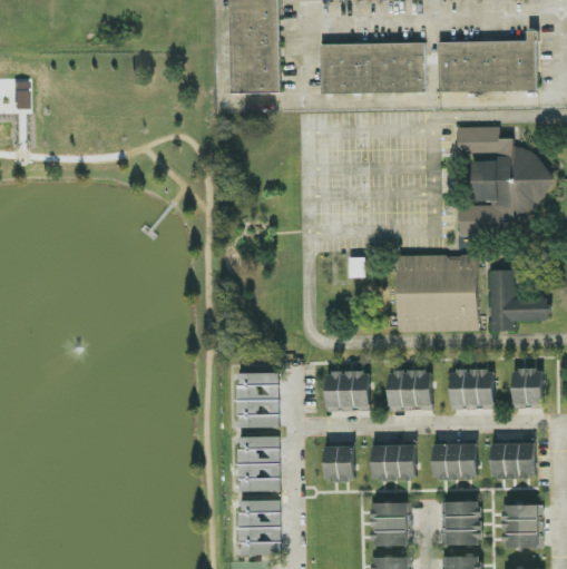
[(227,0),(230,94),(279,92),(276,0),(227,0)]
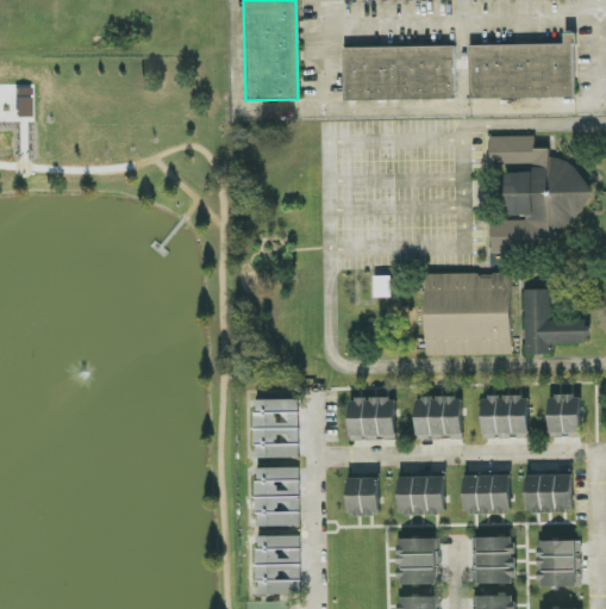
[(467,45),(468,99),(573,97),(572,33),(563,33),(563,44),(467,45)]
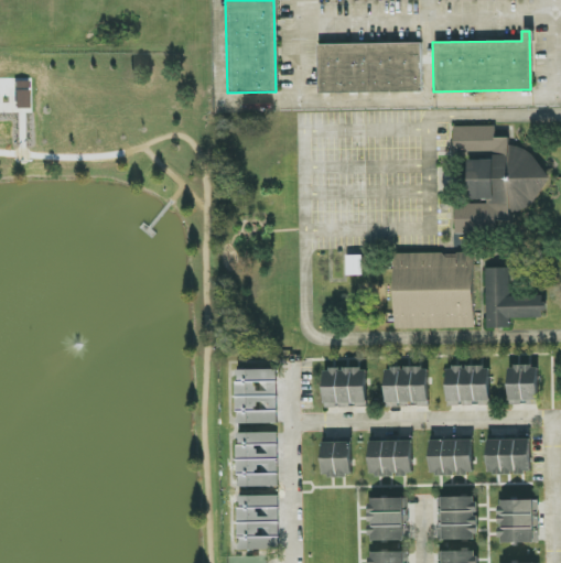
[(420,91),(419,42),(316,44),(317,93),(420,91)]
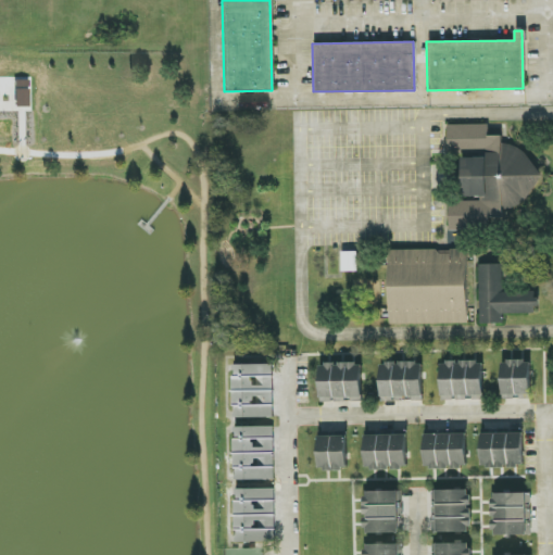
[(447,227),(499,226),(542,171),(507,144),(500,144),(500,136),(486,136),(486,124),(445,124),(445,150),(484,150),(478,156),(460,156),(461,197),(475,196),(480,200),(447,200),(447,227)]
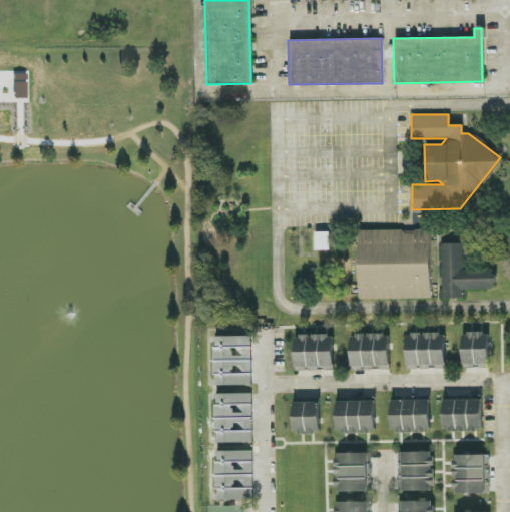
[(357,230),(358,299),(430,298),(429,229),(357,230)]
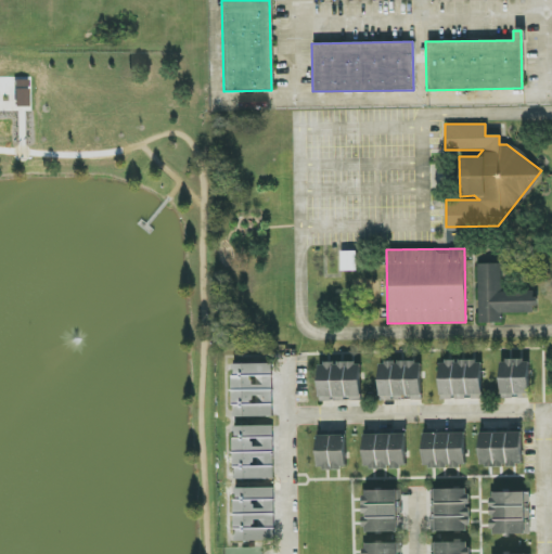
[(339,270),(355,270),(355,250),(338,250),(339,270)]
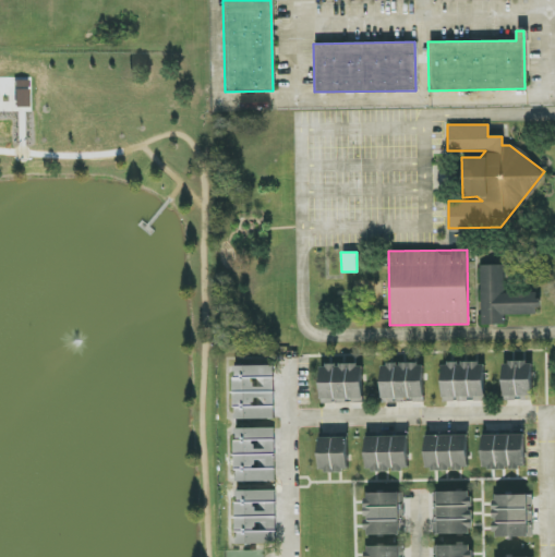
[(480,324),(502,324),(502,314),(537,314),(535,292),(501,293),(501,264),(478,265),(480,324)]
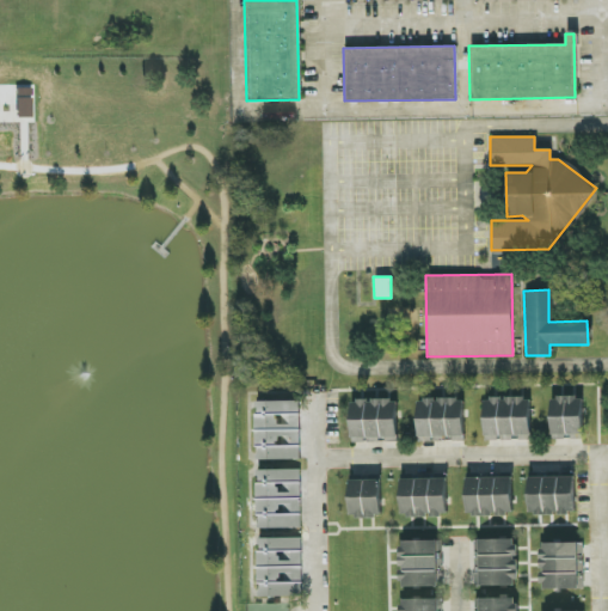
[(582,397),(550,396),(548,435),(581,437),(582,397)]
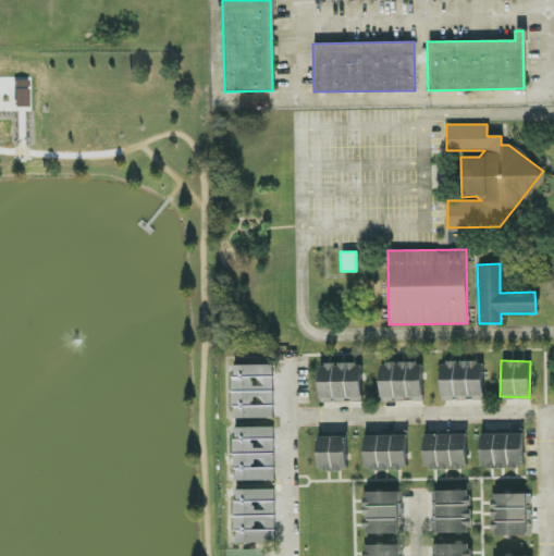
[(481,361),(439,361),(440,399),(482,398),(481,361)]
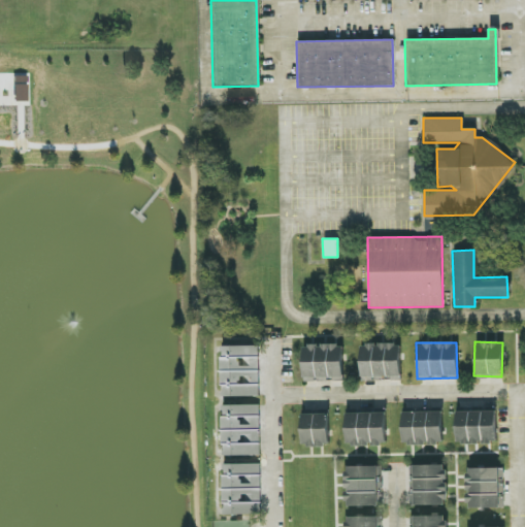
[(399,343),(359,343),(360,380),(400,379),(399,343)]
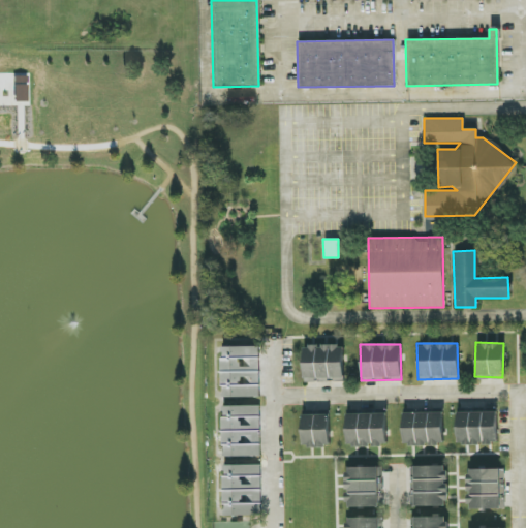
[(302,345),(303,380),(343,379),(342,345),(302,345)]
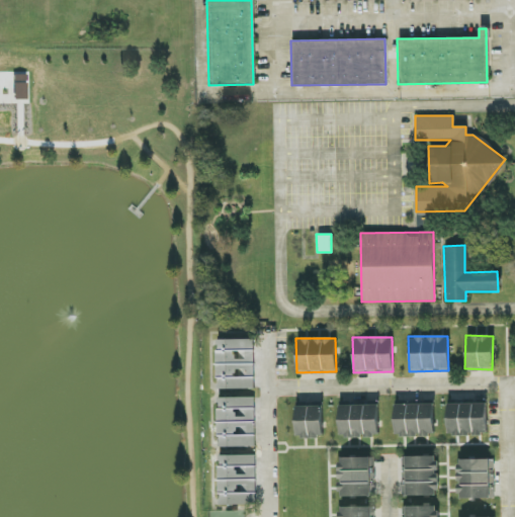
[(252,389),(251,339),(215,339),(216,389),(252,389)]
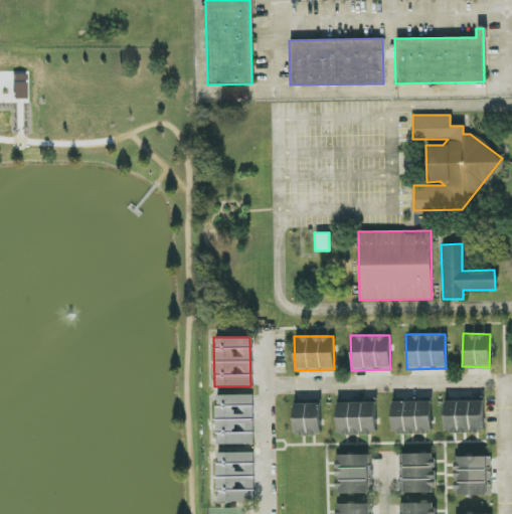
[(250,394),(215,395),(216,445),(251,444),(250,394)]
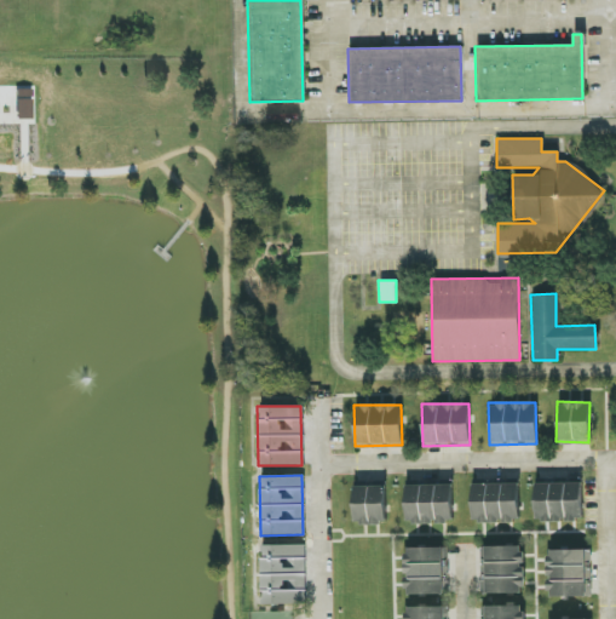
[(352,525),(385,523),(384,482),(352,483),(352,525)]
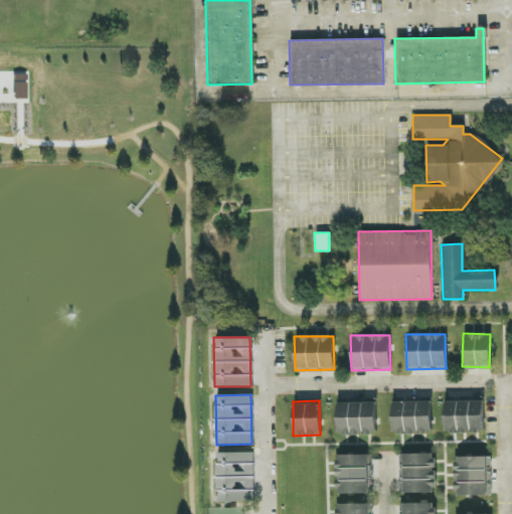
[(431,400),(391,401),(391,433),(431,433),(431,400)]
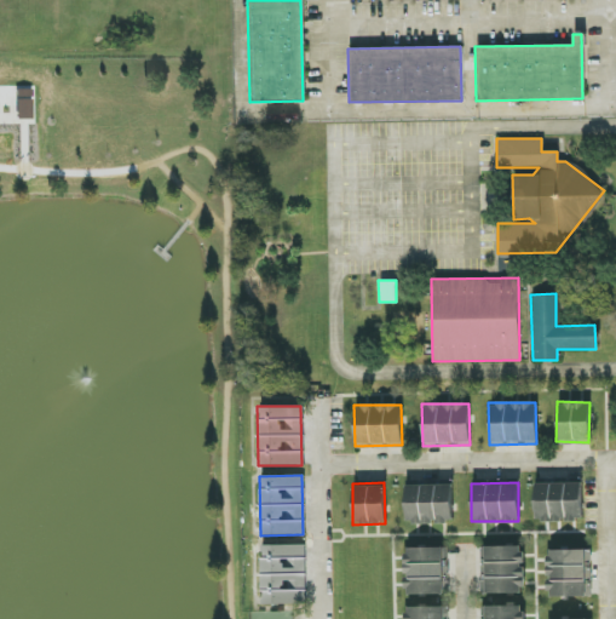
[(580,482),(533,482),(534,521),(581,520),(580,482)]
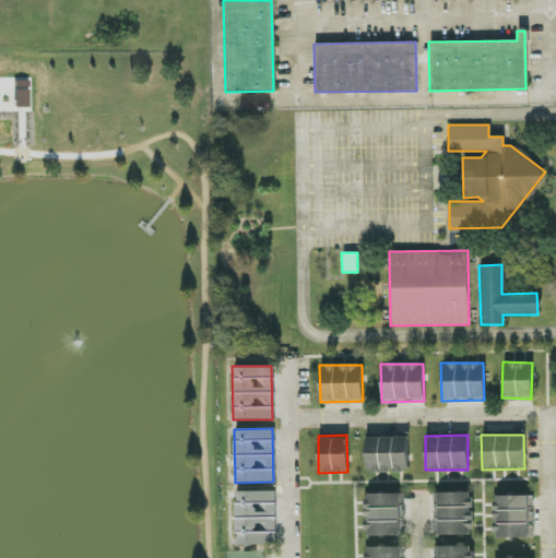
[(407,471),(407,436),(365,437),(365,472),(407,471)]
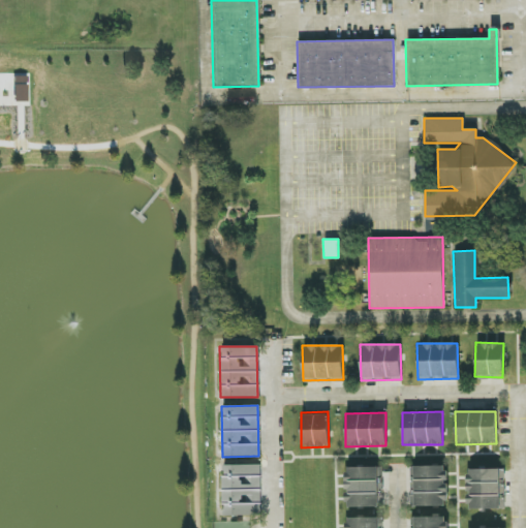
[(258,464),(221,464),(222,516),(259,515),(258,464)]
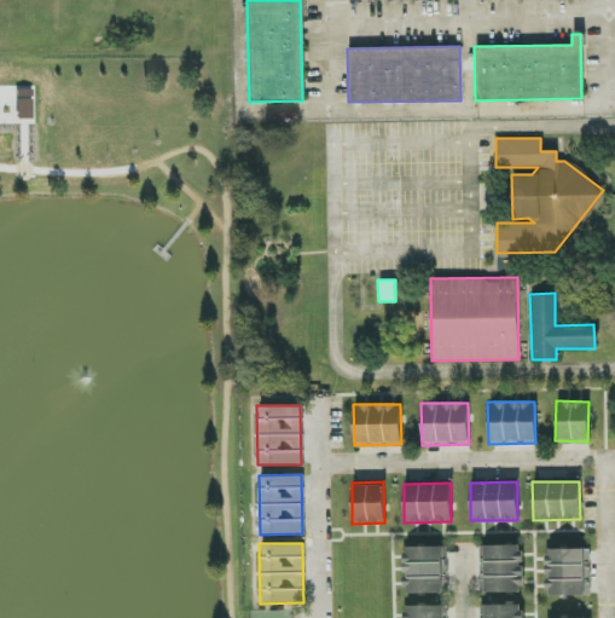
[(521,591),(521,544),(482,546),(483,593),(521,591)]
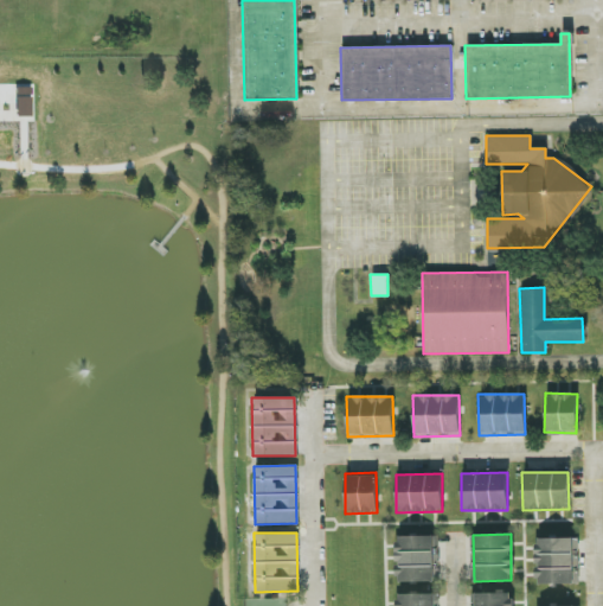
[(396,582),(437,581),(435,535),(393,536),(396,582)]
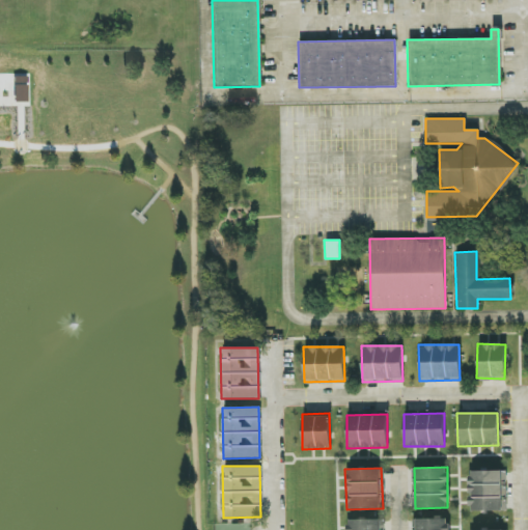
[(501,470),(468,471),(468,510),(501,510),(501,470)]
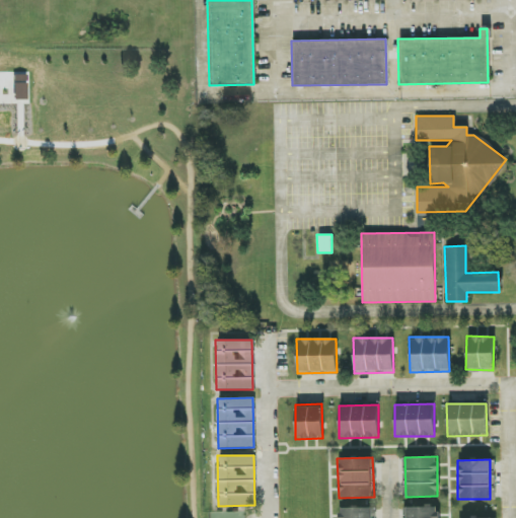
[(404,517),(437,517),(437,506),(404,507),(404,517)]
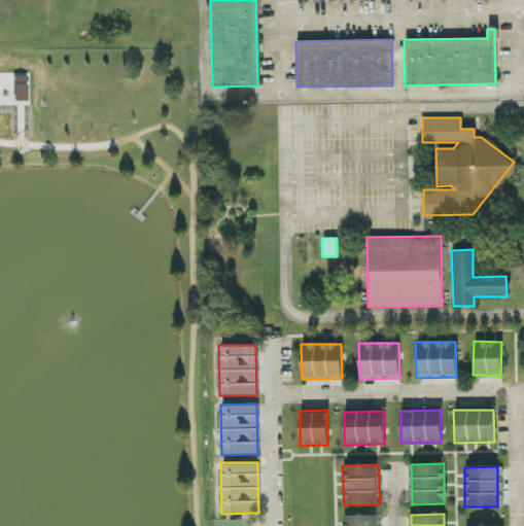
[(376,525),(376,515),(343,515),(343,525),(376,525)]
